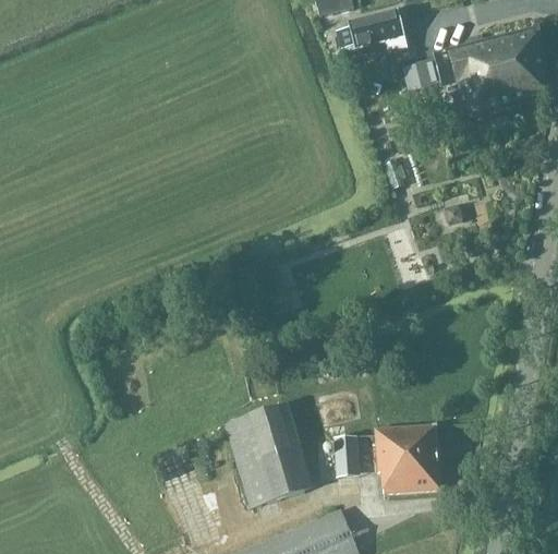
[(315,0),(319,16),(353,7),(351,0),(315,0)]
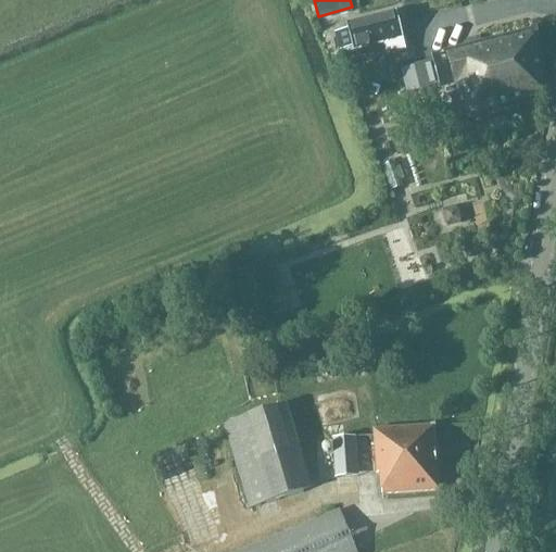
[(326,45),(338,42),(333,23),(321,25),(326,45)]
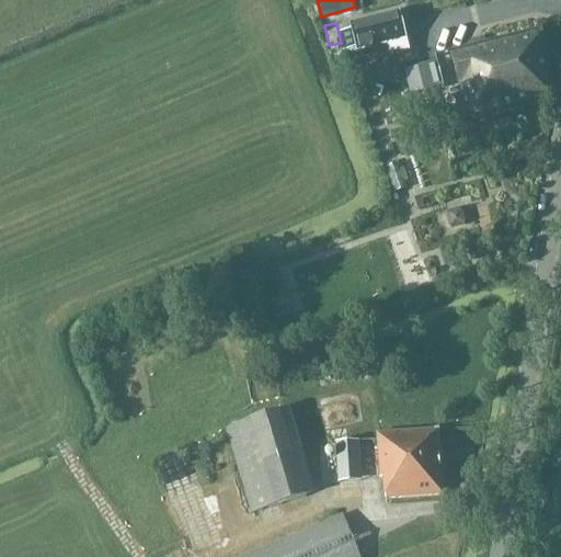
[(342,36),(351,72),(398,60),(388,24),(342,36)]
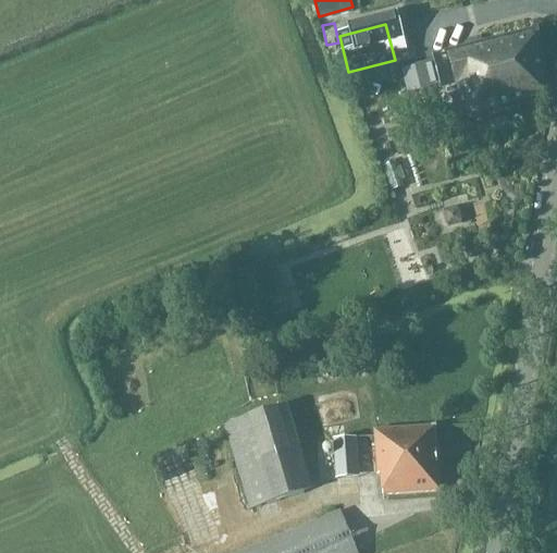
[(432,51),(433,57),(415,62),(421,87),(440,83),(441,86),(457,82),(460,97),(466,96),(471,115),(542,97),(547,95),(549,93),(551,90),(551,87),(537,25),(432,51)]
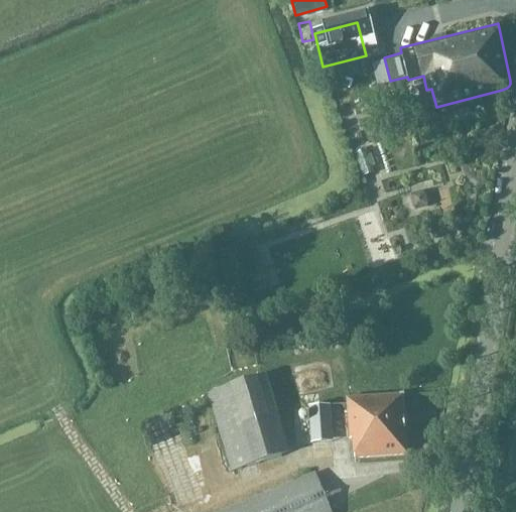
[(414,184),(399,185),(399,199),(415,199),(414,184)]
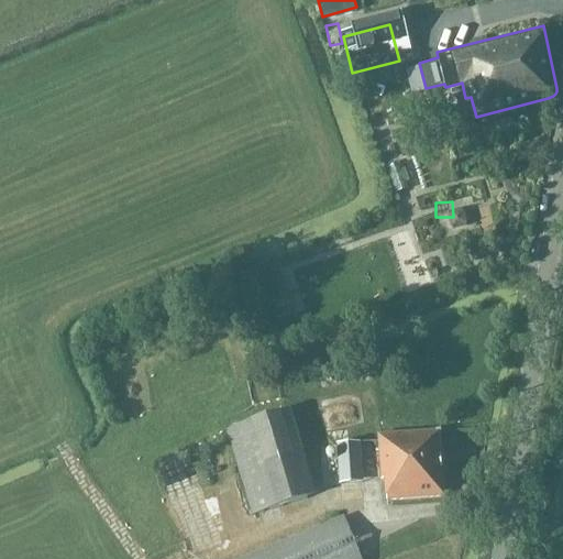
[(278,303),(290,300),(287,284),(275,285),(278,303)]
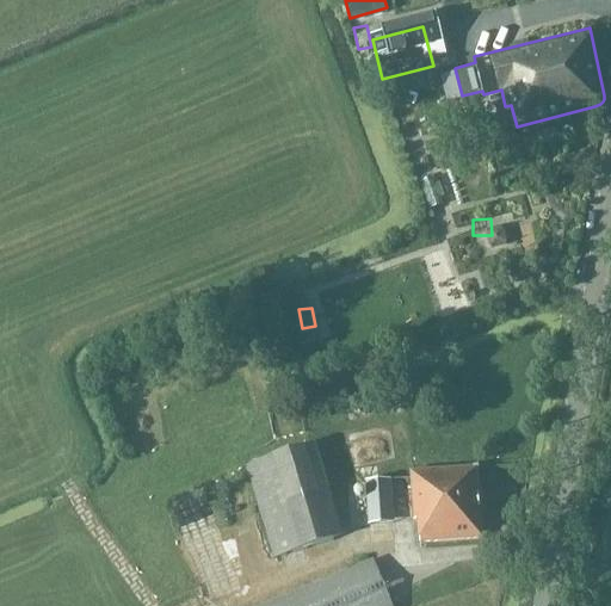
[(343,457),(369,451),(364,430),(338,437),(343,457)]
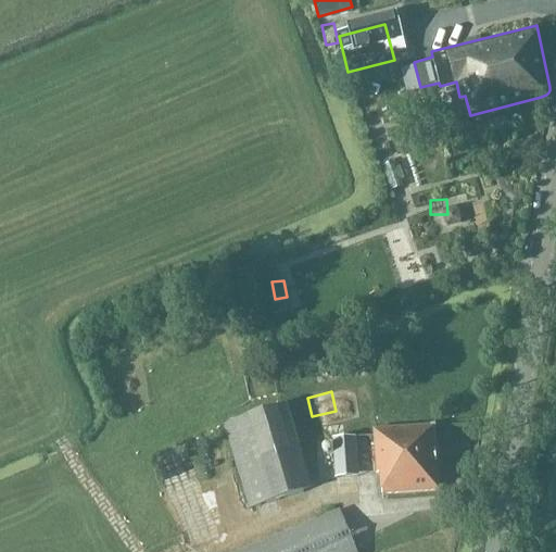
[(274,497),(312,485),(295,429),(288,401),(278,403),(248,412),(222,421),(248,504),(274,497)]
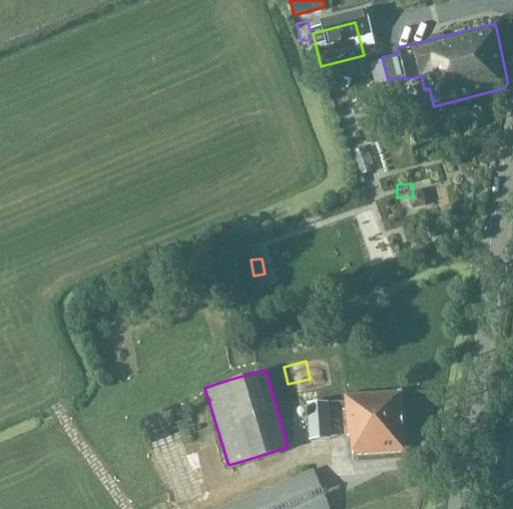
[(310,437),(330,435),(328,394),(318,395),(317,386),(306,388),(310,437)]
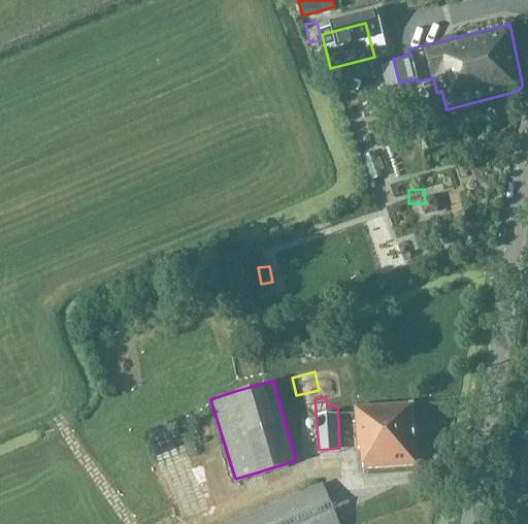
[(362,466),(417,462),(413,400),(355,404),(357,447),(361,447),(362,466)]
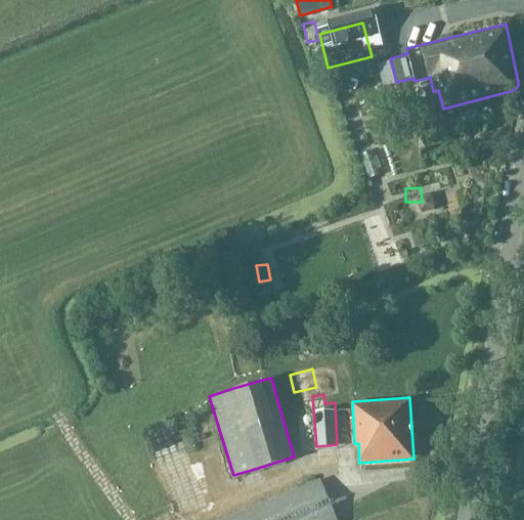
[(173,508),(195,497),(161,421),(138,431),(173,508)]
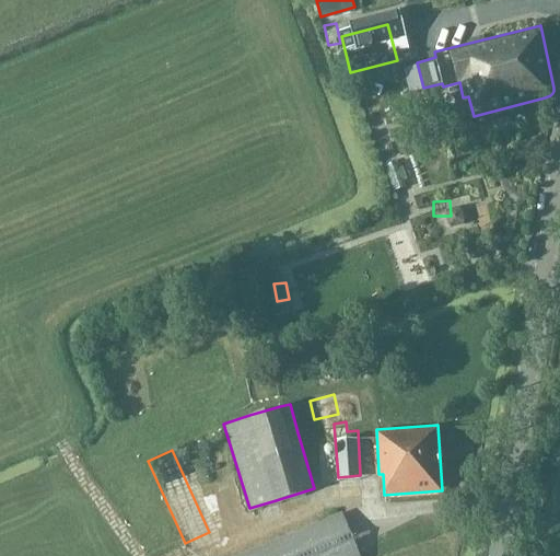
[(360,555),(341,509),(230,555),(360,555)]
